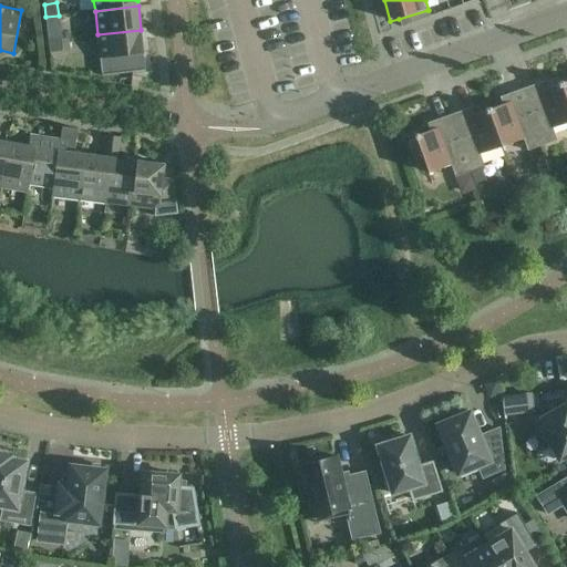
[(430,18),(428,10),(399,19),(401,28),(430,18)]
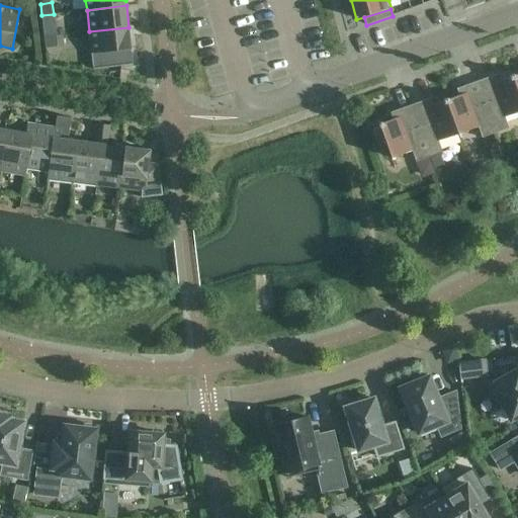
[(54,14),(41,15),(44,26),(55,25),(54,14)]
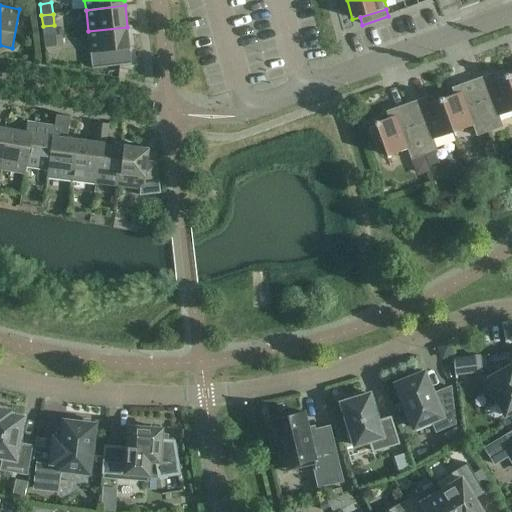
[(88,31),(92,68),(131,63),(127,27),(88,31)]
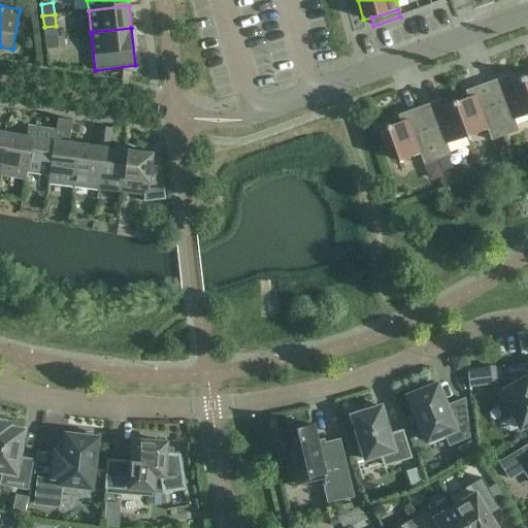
[(57,36),(45,37),(46,50),(58,48),(57,36)]
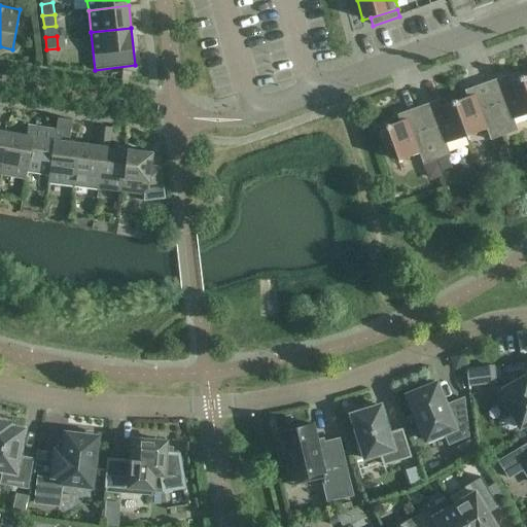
[(486,83),(504,136),(518,132),(514,119),(526,114),(526,93),(522,78),(508,83),(505,76),(486,83)]
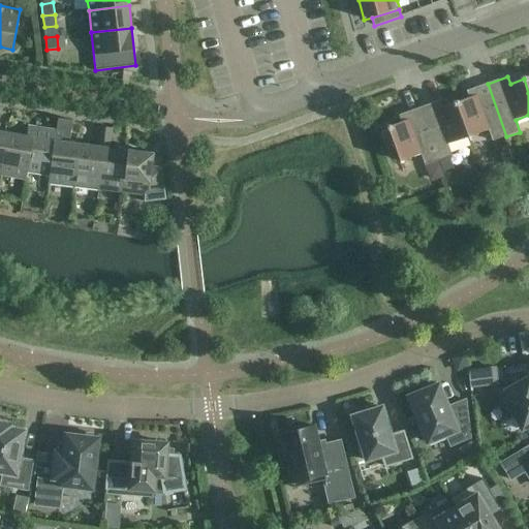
[(456,103),(468,137),(489,130),(493,142),(506,136),(488,84),(467,91),(469,98),(456,103)]
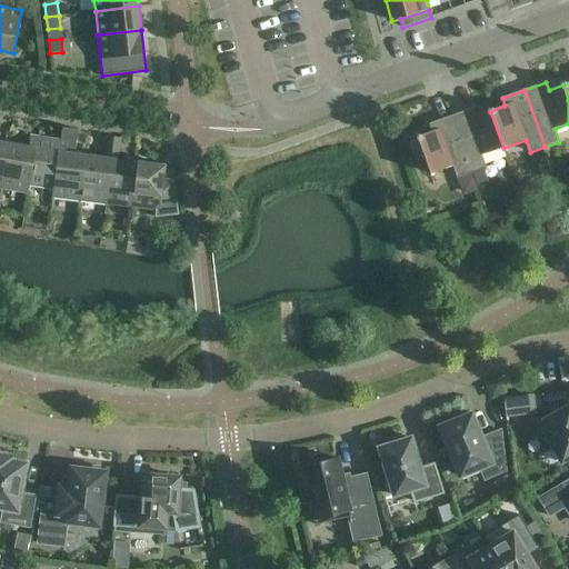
[(451,117),(472,173),(487,168),(482,156),(503,148),(490,111),(476,116),(473,109),(451,117)]
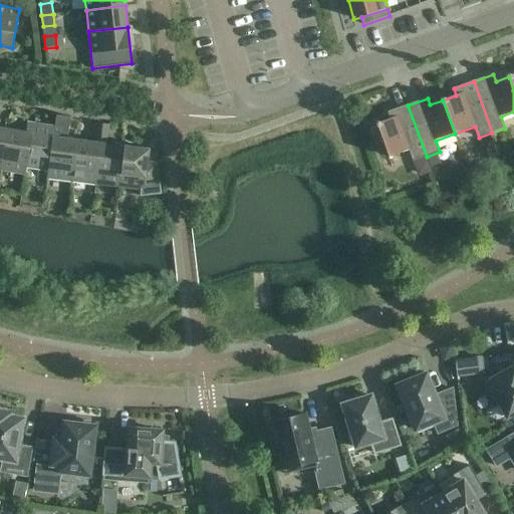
[(427,157),(408,105),(388,112),(391,119),(376,124),(377,126),(372,129),(371,129),(372,138),(377,146),(378,146),(383,144),(389,158),(409,150),(413,162),(425,157),(427,157)]
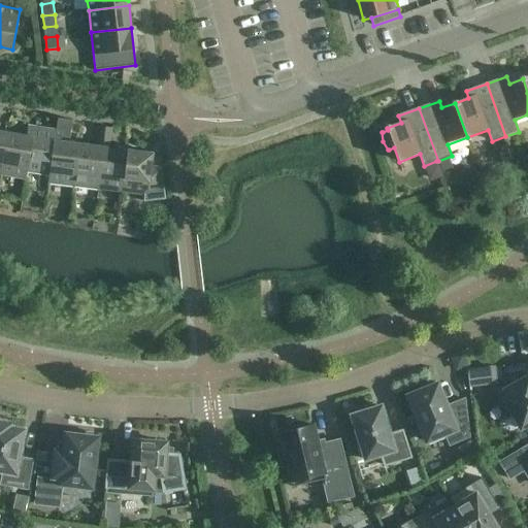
[(76,184),(74,183),(78,144),(69,143),(72,121),(59,119),(57,131),(52,130),(50,141),(55,141),(51,174),(50,173),(48,184),(52,184),(52,180),(71,183),(71,187),(76,187),(76,184)]
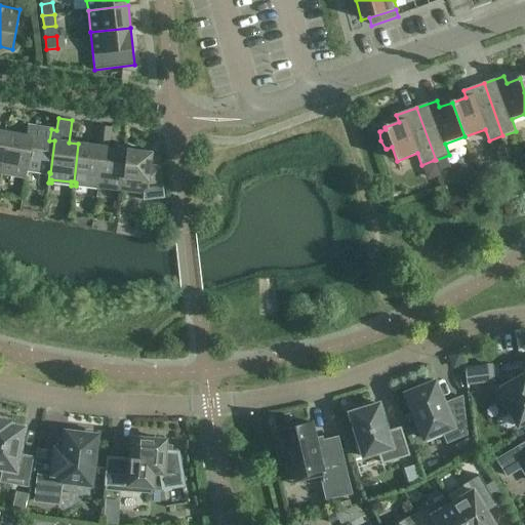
[(26,179),(28,169),(33,137),(37,138),(39,127),(28,126),(27,136),(8,133),(2,171),(4,171),(24,175),(23,178),(26,179)]
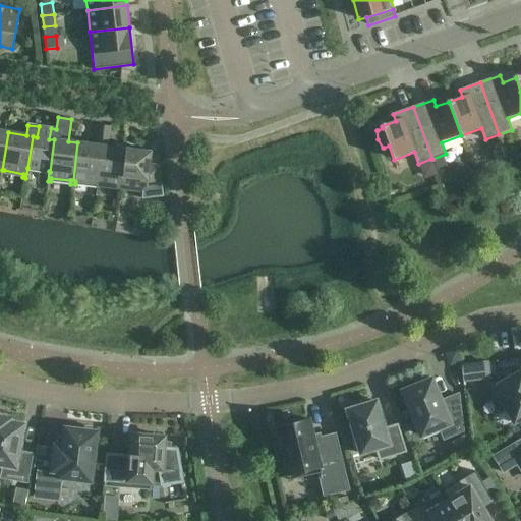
[(97,135),(110,137),(111,127),(98,125),(97,135)]
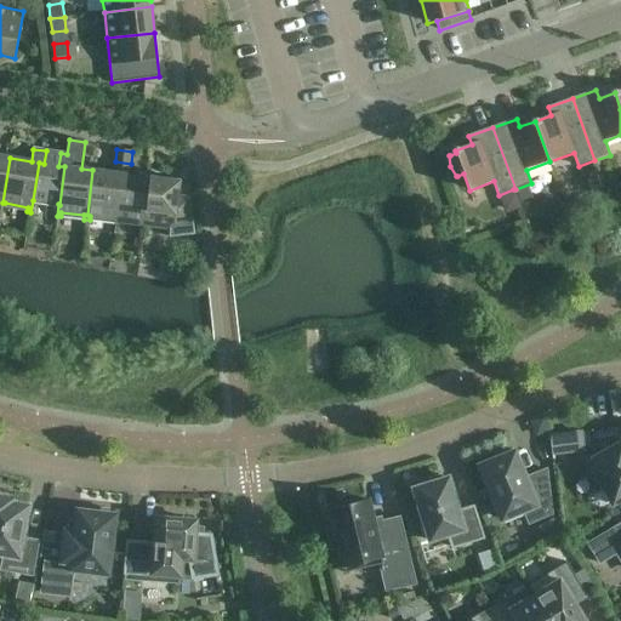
[(58,166),(61,153),(60,153),(60,154),(46,153),(47,151),(46,151),(44,164),(39,163),(33,200),(58,204),(60,205),(64,166),(58,166)]
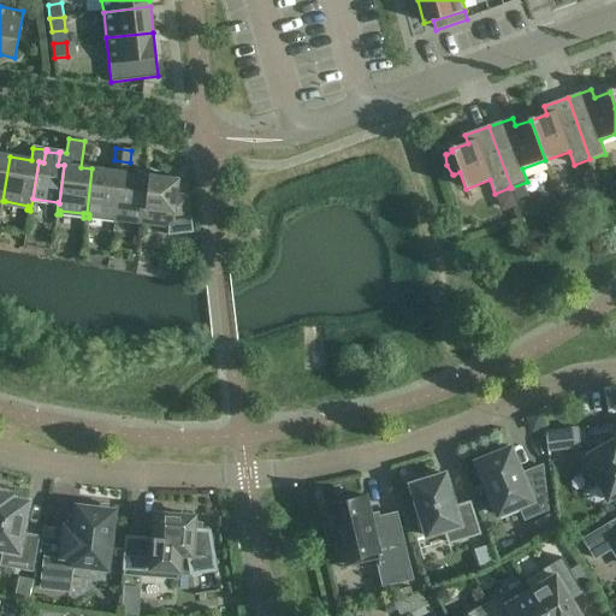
[(0,205),(4,206),(5,201),(3,201),(10,157),(0,154),(0,205)]
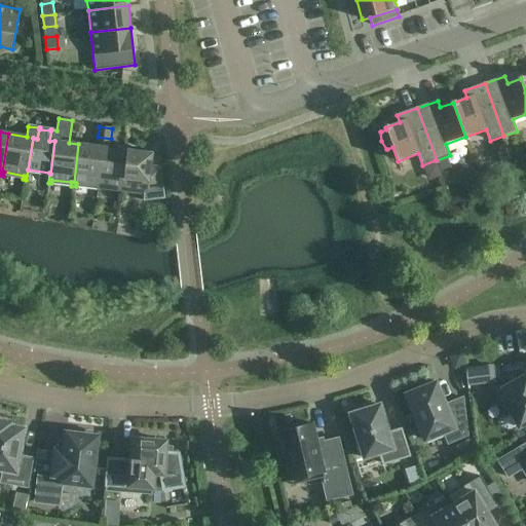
[(100,189),(101,186),(99,185),(103,147),(109,148),(111,139),(98,137),(97,146),(78,144),(74,182),(76,183),(96,185),(96,189),(100,189)]
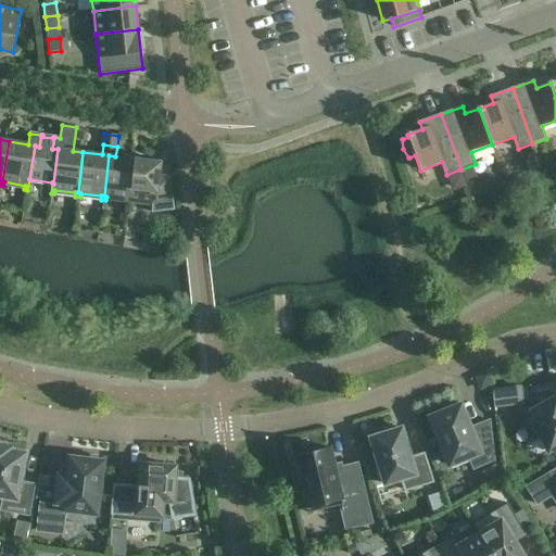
[(131,203),(133,200),(129,199),(135,159),(115,156),(109,155),(104,196),(106,197),(127,199),(126,203),(131,203)]
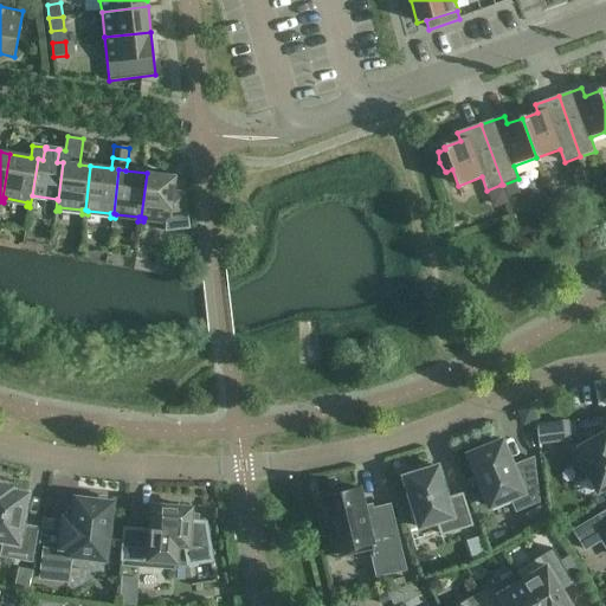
[(169,225),(168,230),(191,232),(186,194),(174,192),(176,176),(147,173),(141,217),(144,218),(167,220),(166,225),(169,225)]
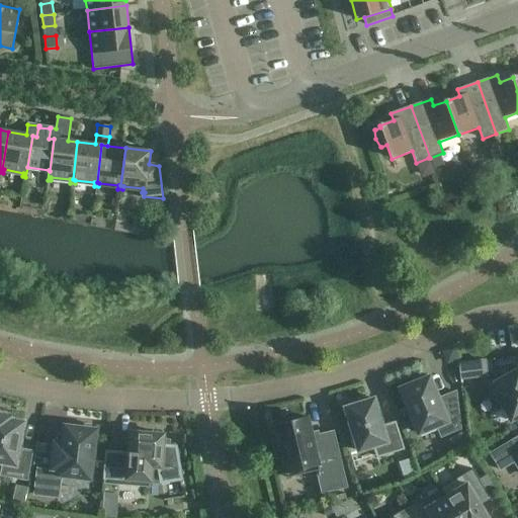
[(428,158),(416,163),(421,175),(425,177),(434,173),(428,158)]
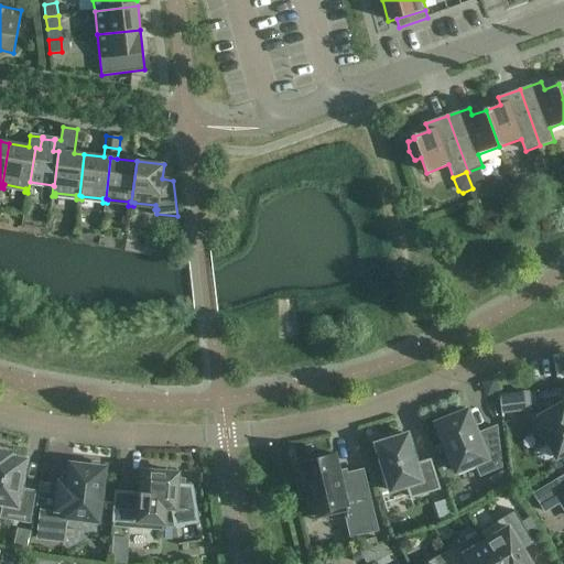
[(167,216),(166,230),(182,230),(182,217),(167,216)]
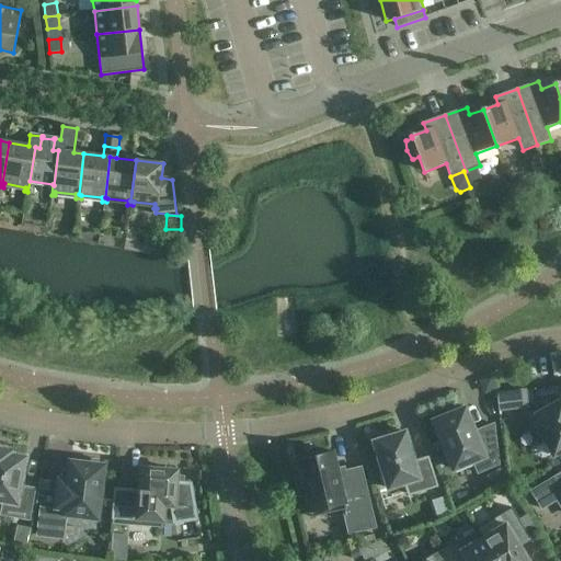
[(495,389),(491,377),(479,382),(483,392),(487,393),(495,389)]
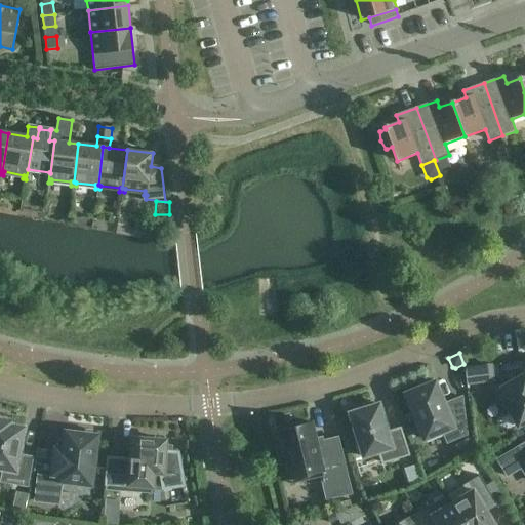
[(491,365),(465,368),(468,385),(493,381),(491,365)]
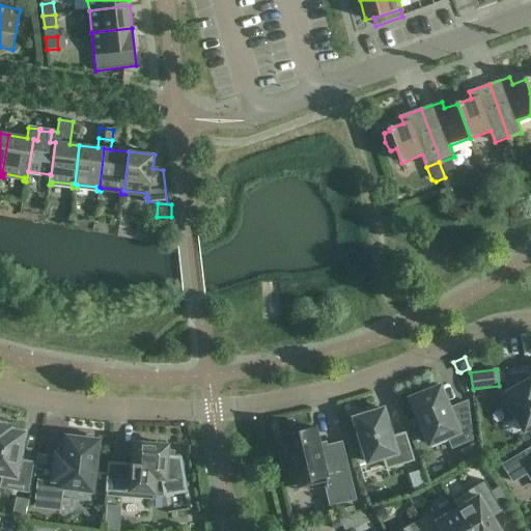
[(530,379),(507,392),(511,399),(506,402),(523,431),(530,426),(530,379)]
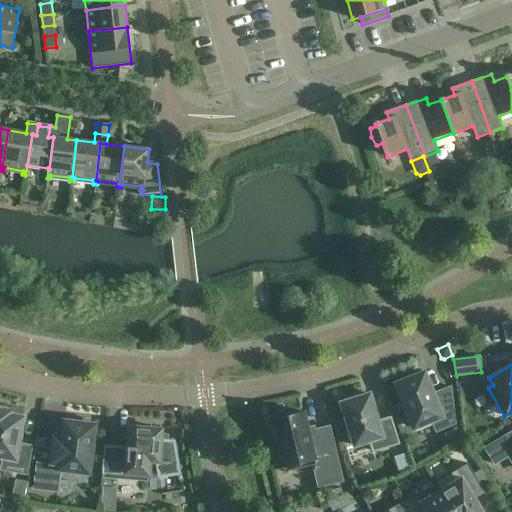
[(455,424),(450,387),(432,395),(423,373),(396,384),(413,428),(431,421),(436,432),(455,424)]
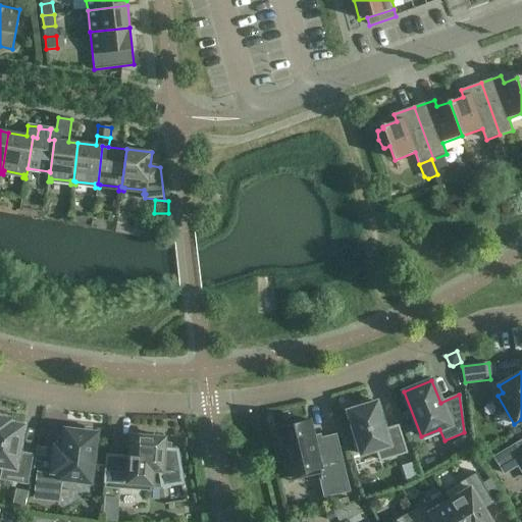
[(385,430),(376,402),(371,404),(370,400),(351,406),(352,410),(347,411),(361,455),(376,450),(379,461),(406,453),(398,426),(385,430)]
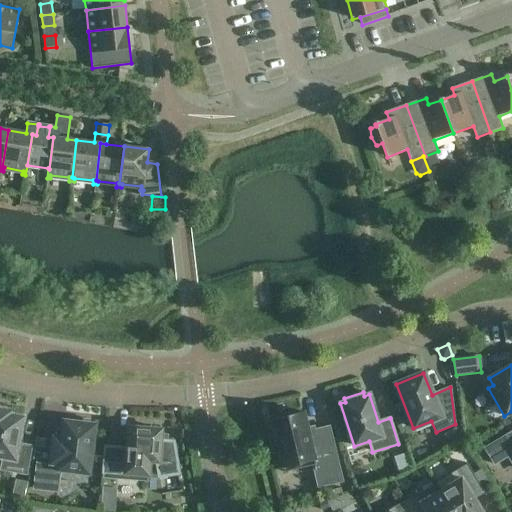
[(0,457),(3,458),(0,469),(25,474),(31,447),(18,444),(23,417),(10,415),(10,412),(0,409),(0,457)]
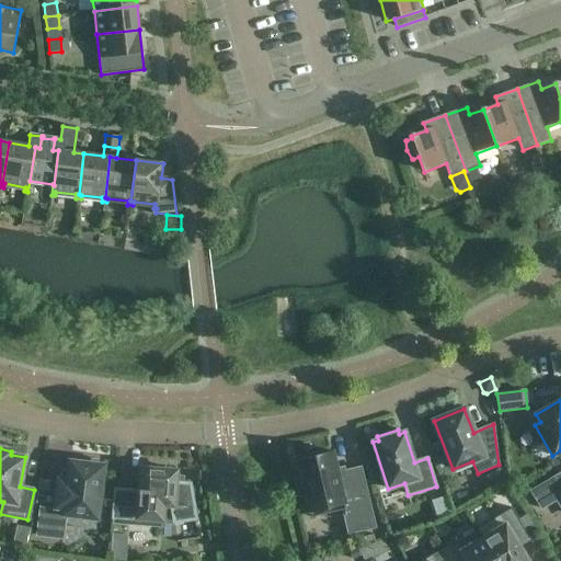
[(338,474),(332,453),(297,460),(301,477),(295,478),(299,497),(306,496),(310,518),(344,510),(346,516),(344,517),(348,535),(375,528),(361,468),(343,472),(344,473),(338,474)]
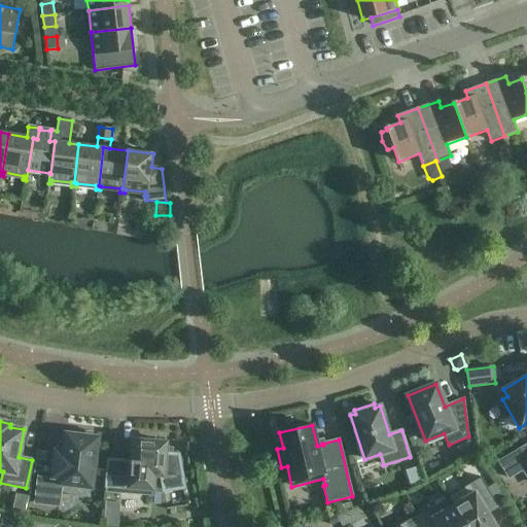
[(53,473),(38,472),(34,503),(59,506),(62,484),(90,487),(96,437),(91,437),(92,432),(72,430),(71,434),(66,434),(64,453),(56,452),(53,473)]
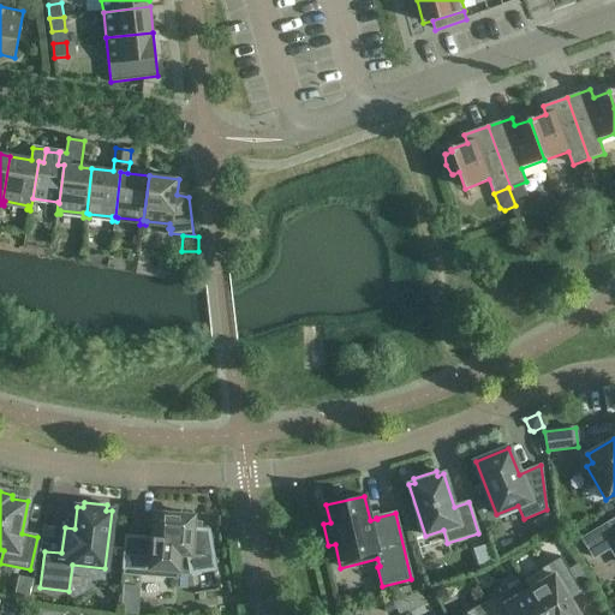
[(214,569),(208,531),(191,530),(192,517),(179,515),(179,512),(155,509),(154,537),(151,537),(151,539),(125,537),(123,571),(145,572),(147,568),(178,571),(179,554),(187,555),(189,560),(191,573),(210,569),(210,571),(214,569)]
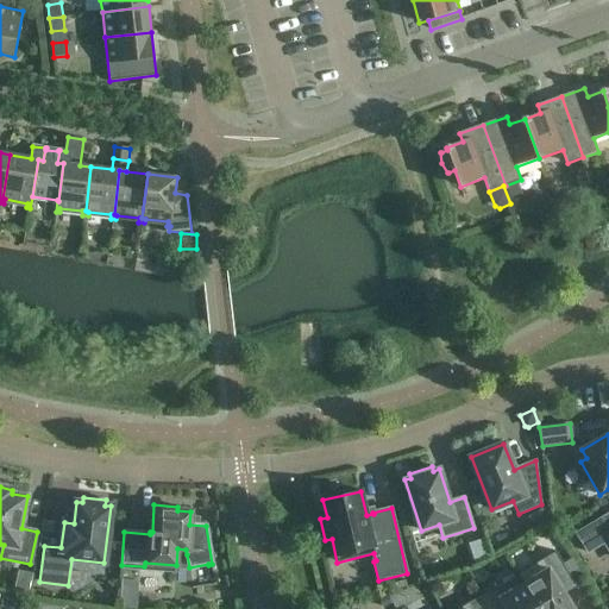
[(608,513),(576,534),(588,553),(604,544),(608,551),(608,513)]
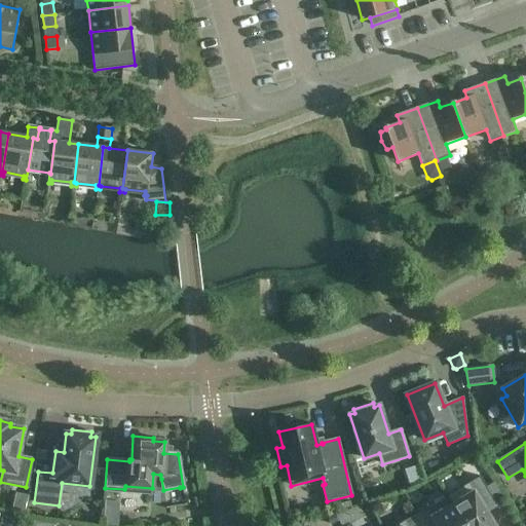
[(449,495),(467,525),(494,525),(484,508),(494,501),(490,494),(497,489),(491,479),(489,480),(486,476),(481,479),(476,470),(464,476),(468,484),(449,495)]
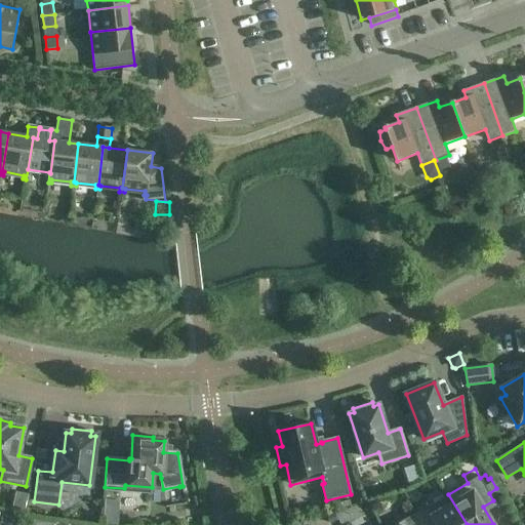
[(467,524),(448,494),(446,495),(451,503),(431,516),(427,508),(416,514),(421,524),(467,524)]
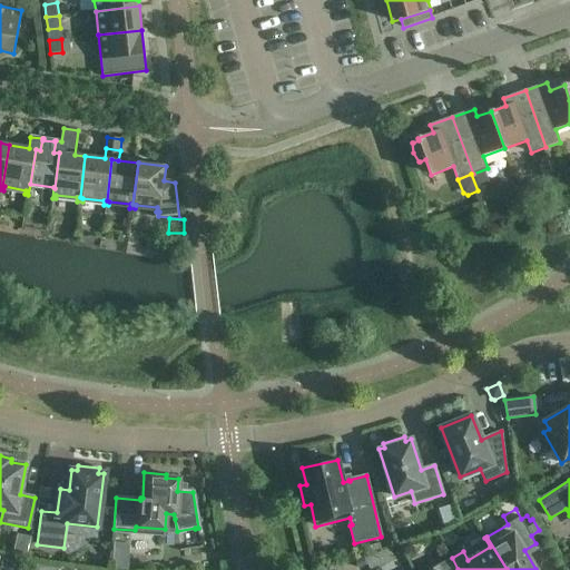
[(366,566),(363,557),(354,561),(359,569),(366,566)]
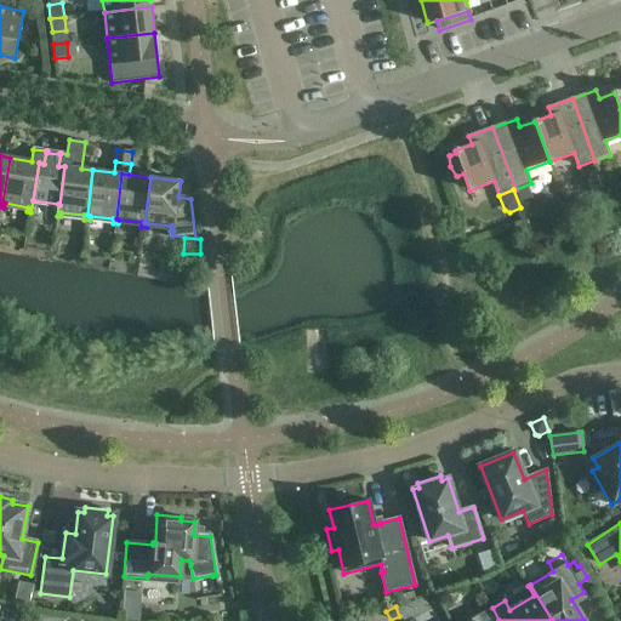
[(499,620),(493,608),(466,620),(499,620)]
